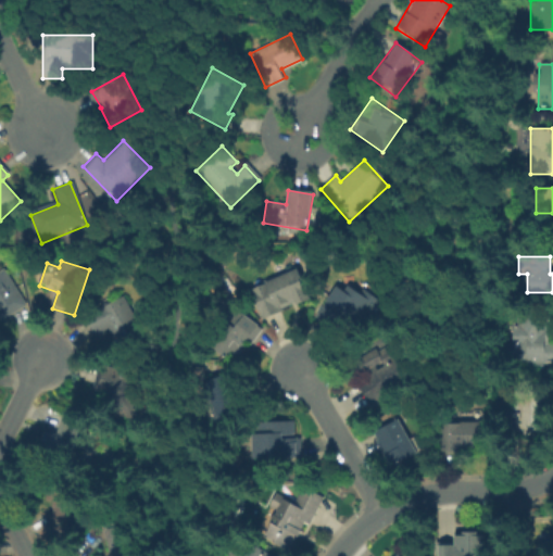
[(298,268),(312,299),(262,321),(248,290),(298,268)]
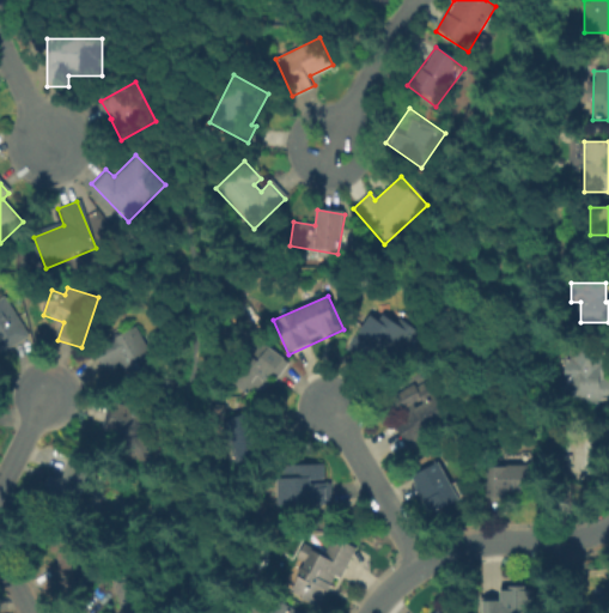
[(0,299),(4,298),(29,337),(0,354),(0,299)]
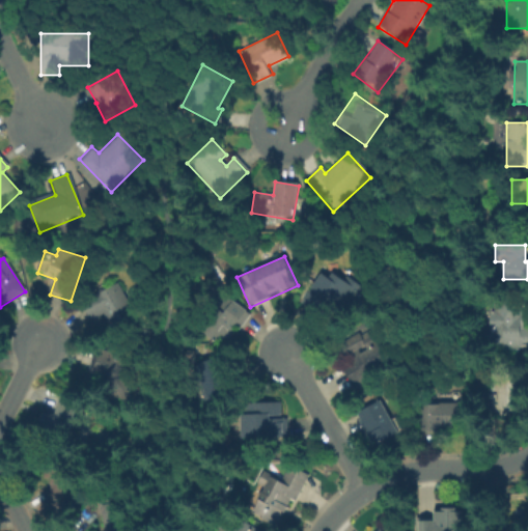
[(299,303),(321,273),(326,277),(330,271),(354,288),(329,325),(299,303)]
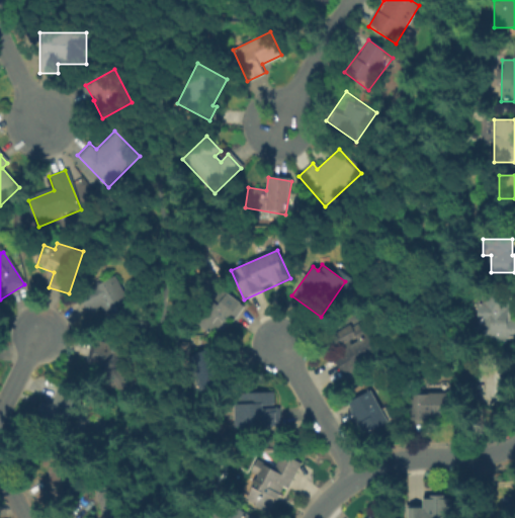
[(113,277),(134,315),(107,329),(98,313),(88,319),(77,296),(113,277)]
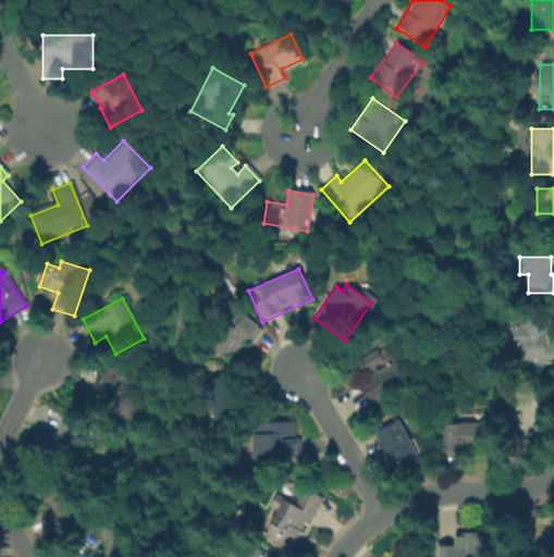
[(232,362),(212,348),(237,313),(257,327),(232,362)]
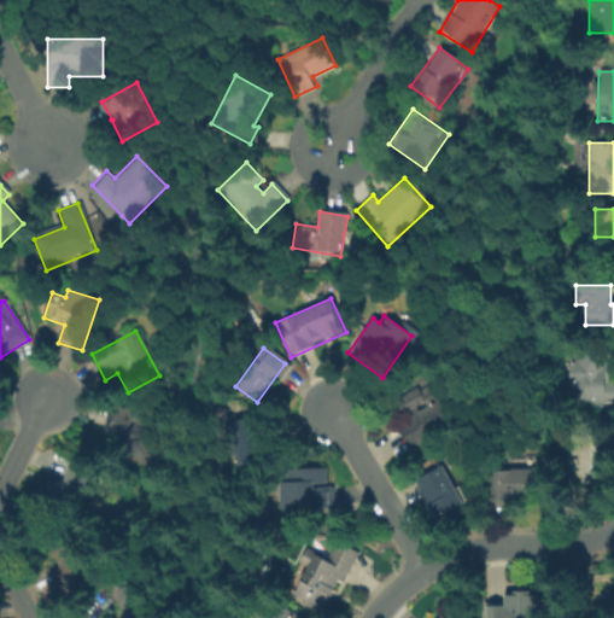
[(608,357),(608,374),(613,374),(613,407),(568,407),(568,357),(608,357)]
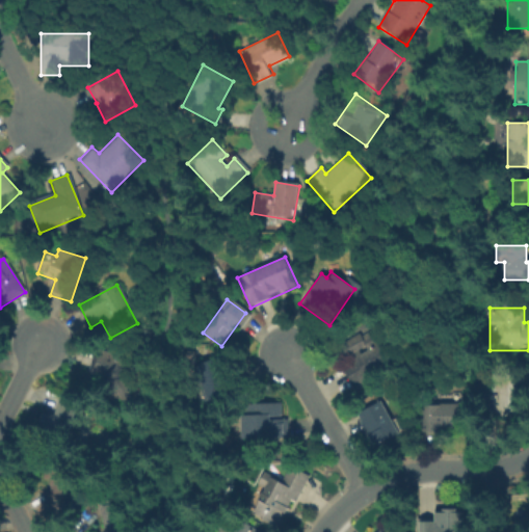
[(352,390),(332,349),(368,330),(389,372),(352,390)]
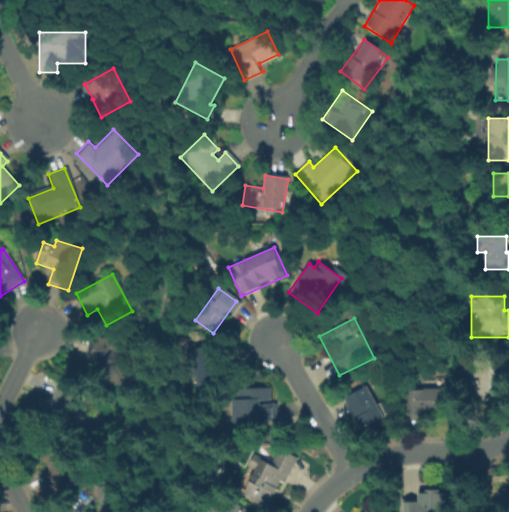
[(132,346),(123,387),(81,378),(90,337),(132,346)]
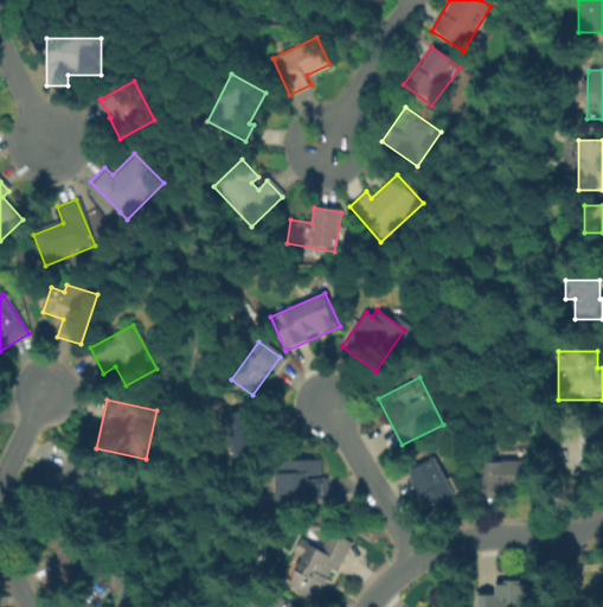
[(248,409),(252,427),(263,425),(270,449),(231,460),(219,417),(248,409)]
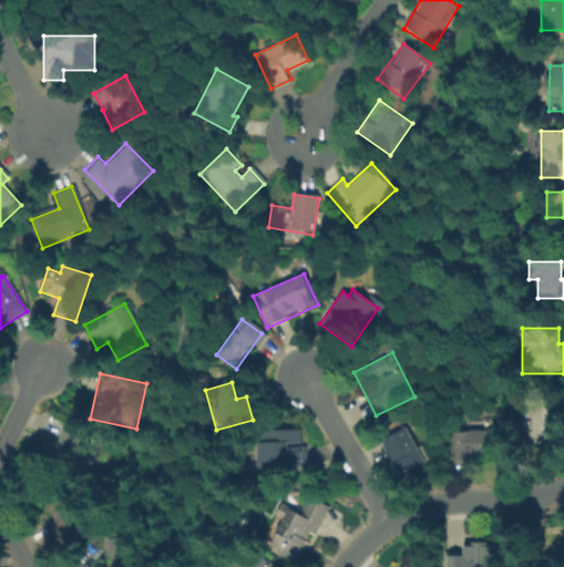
[(523,447),(523,409),(557,409),(556,447),(523,447)]
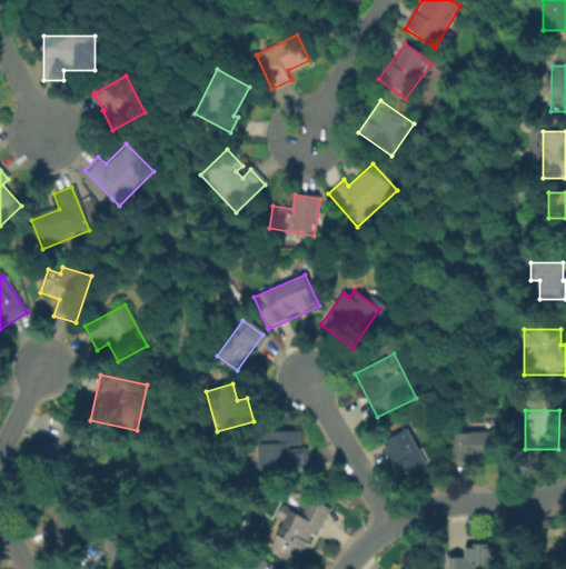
[(61,420),(76,423),(73,431),(81,433),(72,470),(58,467),(60,460),(52,458),(61,420)]
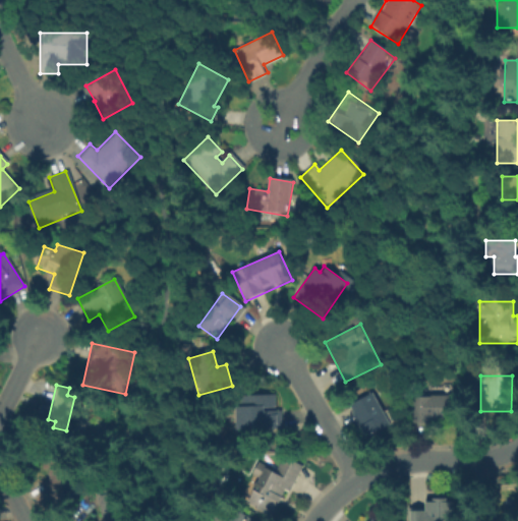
[(350,405),(370,394),(387,426),(366,437),(350,405)]
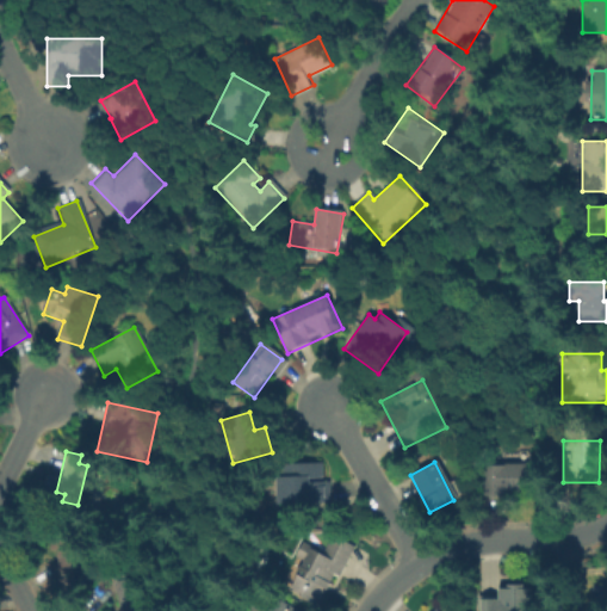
[(274,466),(320,466),(320,482),(328,482),(328,506),(276,507),(274,466)]
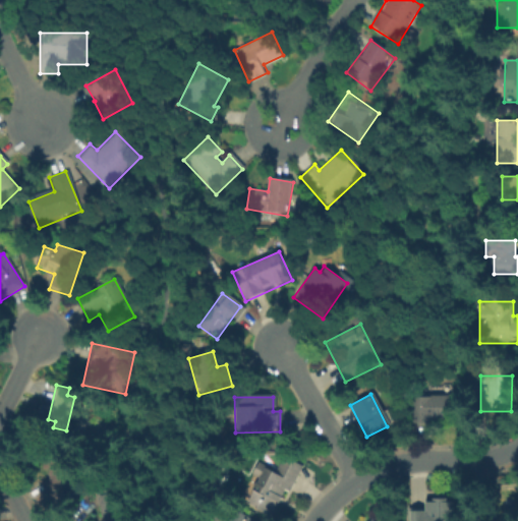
[(409,422),(409,398),(449,398),(449,423),(409,422)]
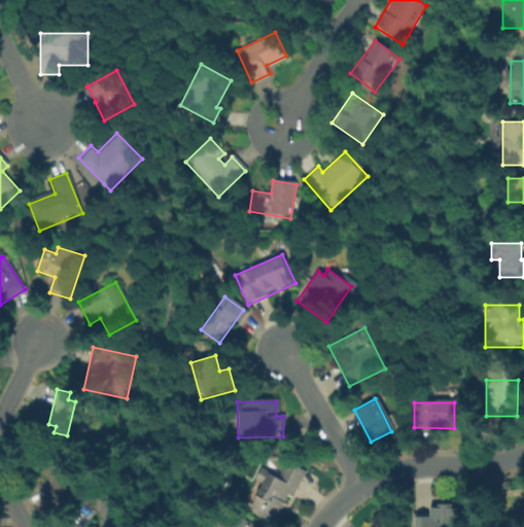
[(75,478),(75,499),(43,499),(43,485),(49,485),(49,478),(42,478),(42,461),(75,461),(75,478)]
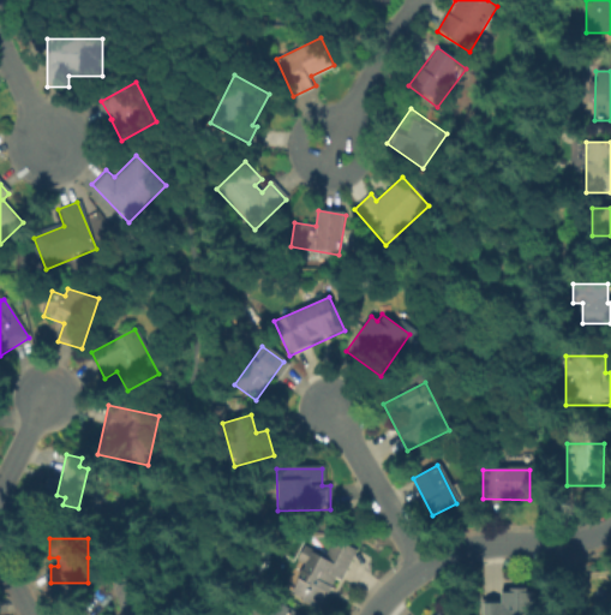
[(288,593),(316,547),(324,551),(331,541),(353,554),(318,611),(288,593)]
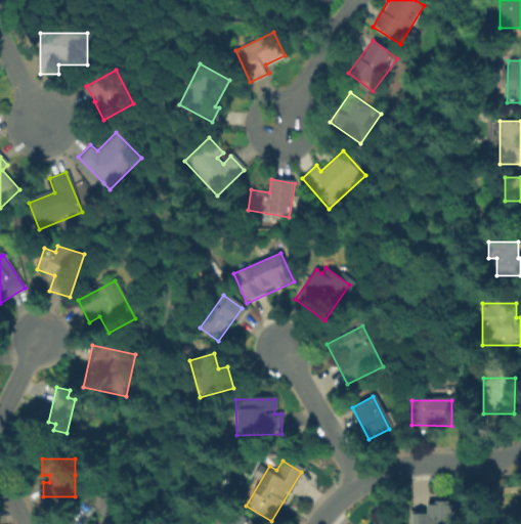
[(99,523),(92,499),(116,492),(126,523),(99,523)]
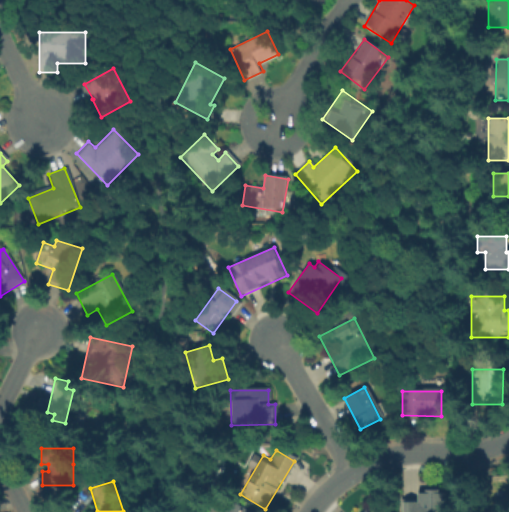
[(421,499),(420,494),(449,493),(449,511),(400,511),(400,500),(421,499)]
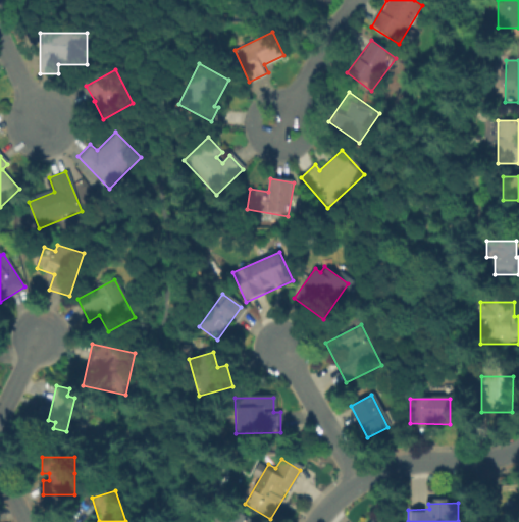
[(223,521),(230,510),(254,521),(223,521)]
